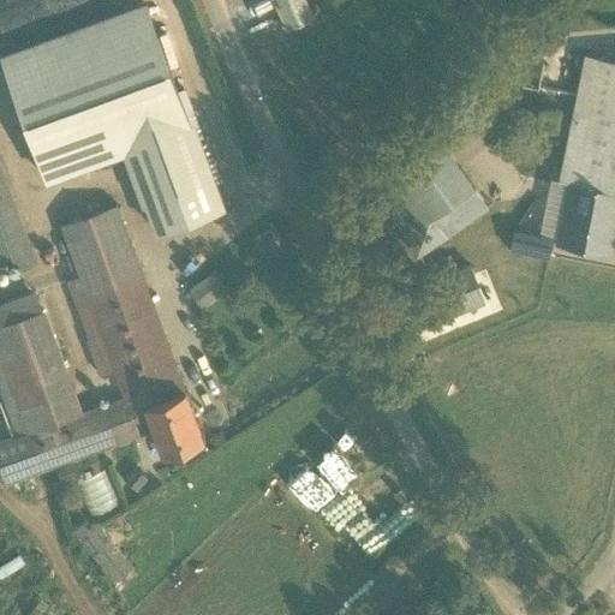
[(143,207),(153,233),(224,208),(192,123),(189,124),(143,1),(0,53),(0,65),(45,185),(121,156),(141,208),(143,207)]
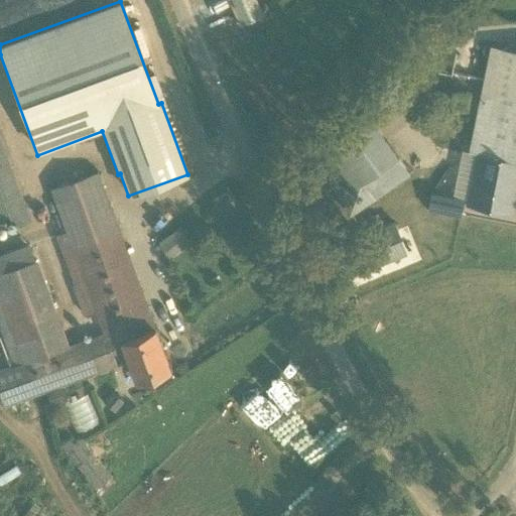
[(515,50),(489,45),(488,46),(467,151),(515,161),(515,50)]
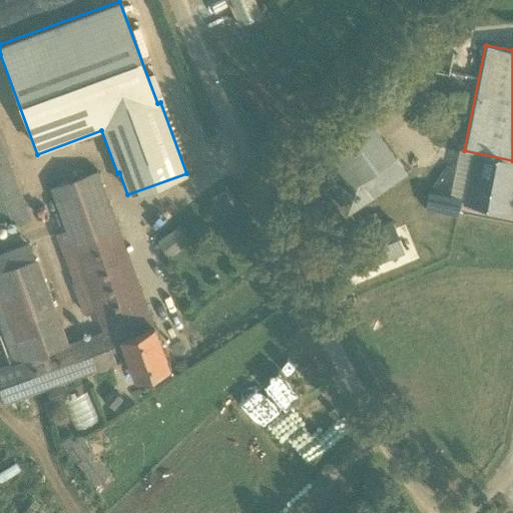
[(347,215),(407,175),(405,172),(408,170),(406,167),(403,169),(363,111),(396,87),(384,71),(344,99),(354,113),(302,149),(347,215)]
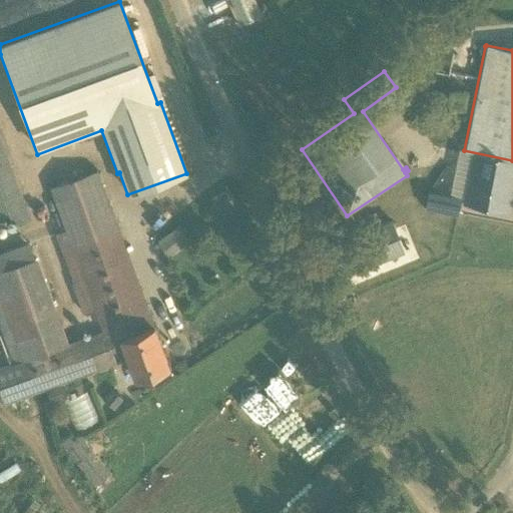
[(30,218),(0,136),(0,219),(13,214),(17,223),(30,218)]
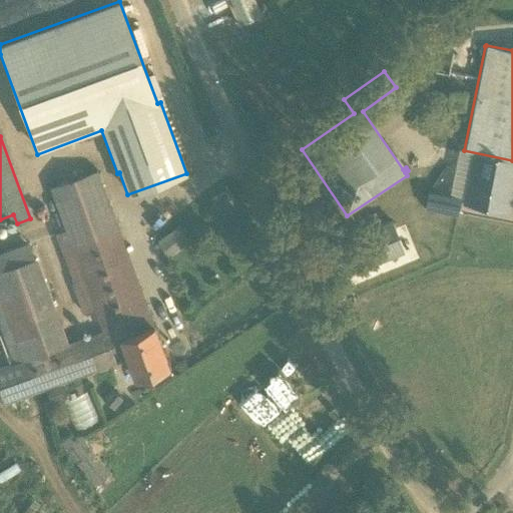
[(508,207),(512,180),(512,160),(458,150),(449,195),(428,191),(427,192),(424,210),(457,216),(458,216),(461,202),(506,211),(508,207)]
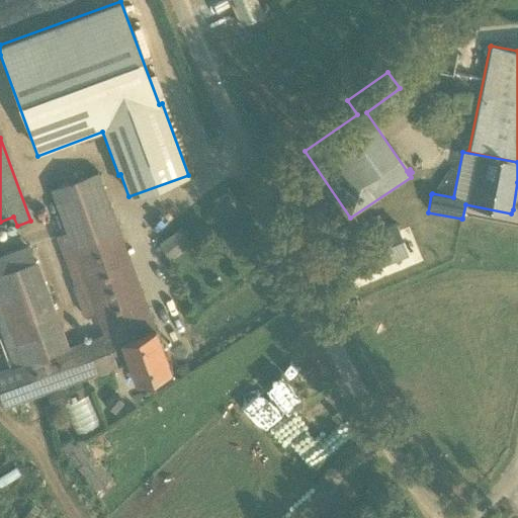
[(170,372),(171,371),(97,174),(49,190),(64,233),(55,237),(72,286),(71,287),(83,318),(84,319),(94,315),(100,332),(96,334),(98,336),(68,347),(37,261),(36,261),(34,261),(29,246),(28,245),(0,255),(0,336),(11,368),(0,372),(0,401),(3,410),(116,369),(116,368),(112,356),(123,353),(134,383),(136,384),(170,372)]
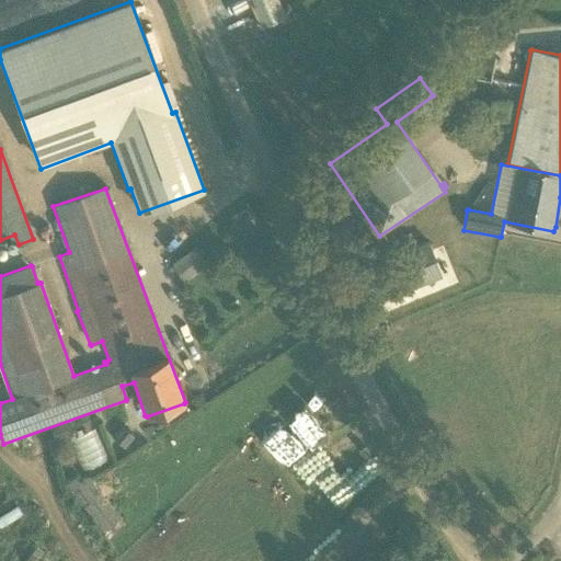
[(441,276),(427,243),(366,268),(379,301),(441,276)]
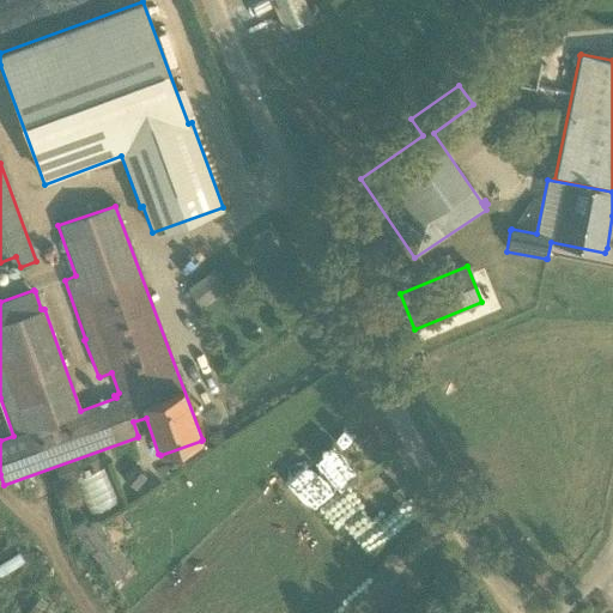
[(226,290),(213,271),(188,287),(187,287),(200,308),(226,290)]
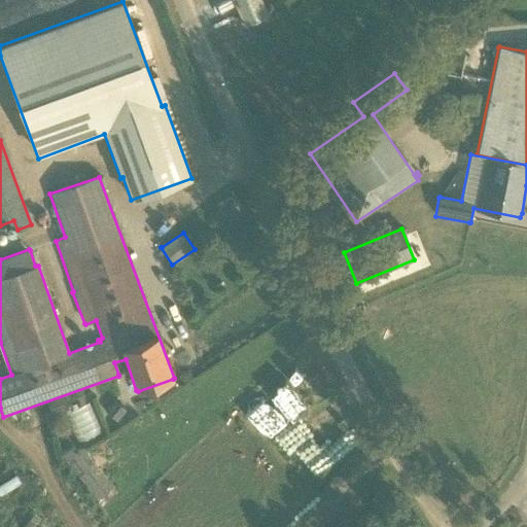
[(61,396),(46,402),(51,416),(66,410),(61,396)]
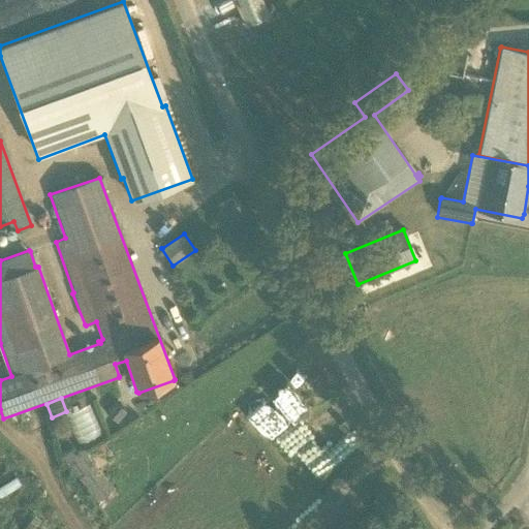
[(90,402),(65,412),(80,444),(104,433),(90,402)]
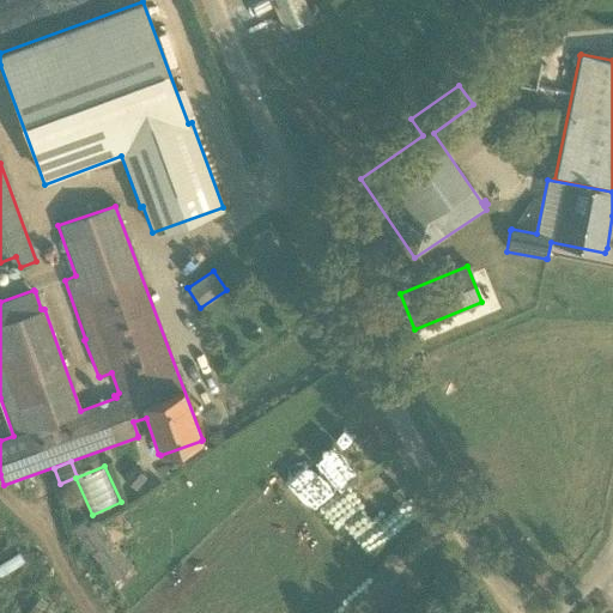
[(145,477),(133,467),(123,480),(134,490),(145,477)]
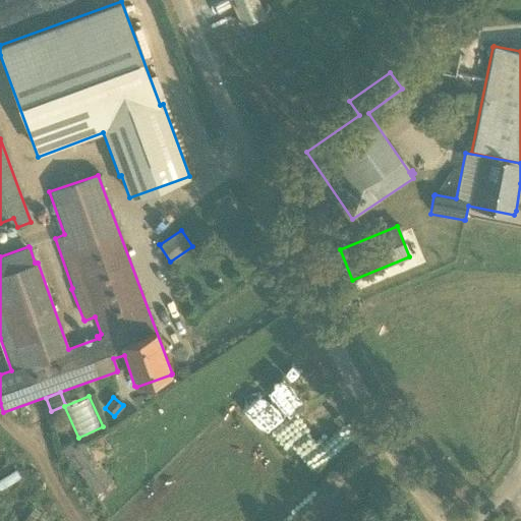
[(70,446),(61,451),(100,501),(118,486),(114,481),(112,482),(81,443),(72,449),(70,446)]
